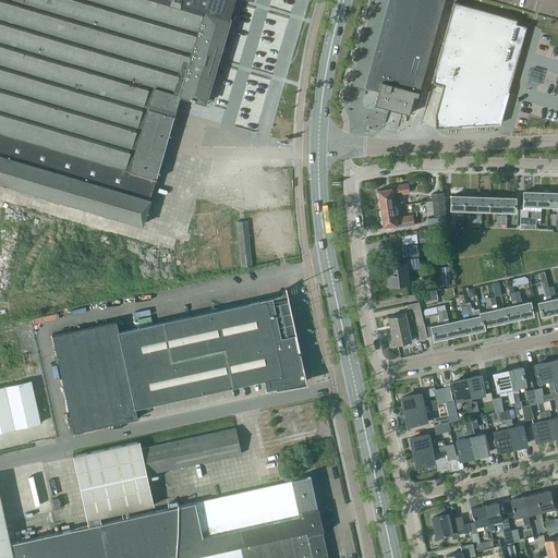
[(0,0),(0,182),(142,226),(180,95),(205,102),(215,68),(220,69),(221,64),(222,64),(223,60),(222,59),(223,55),(219,53),(230,19),(228,17),(232,0),(0,0)]
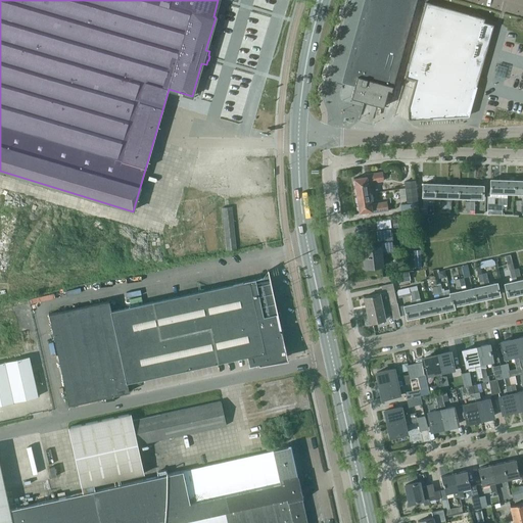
[(370,103),(376,105),(383,107),(387,90),(391,91),(416,0),(368,0),(346,80),(355,82),(350,98),(370,103)]
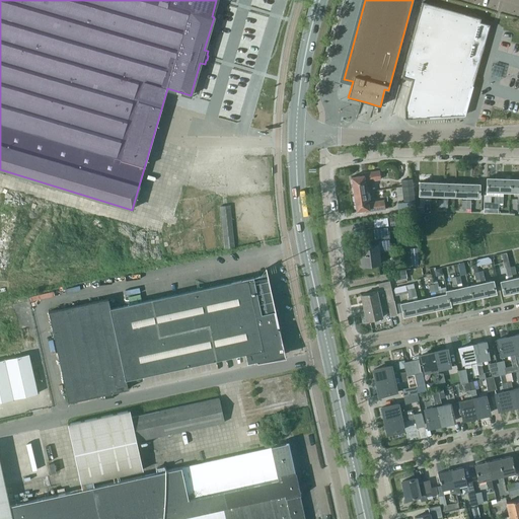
[(404,106),(404,119),(460,115),(464,100),(468,101),(470,92),(471,93),(473,85),(472,85),(490,24),(479,21),(480,18),(423,2),(401,76),(412,79),(404,106)]
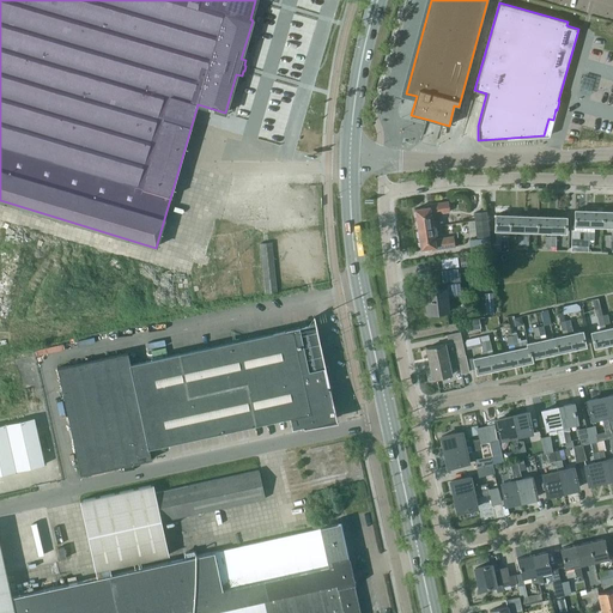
[(414,208),(418,230),(434,226),(431,214),(449,211),(447,201),(441,202),(429,204),(429,207),(414,208)]
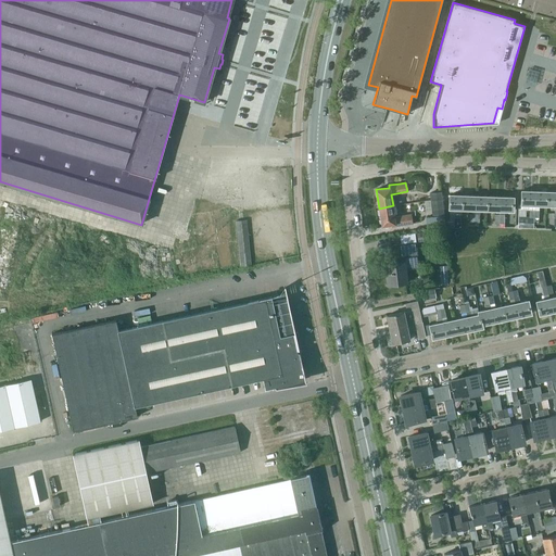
[(533,217),(534,191),(521,190),(521,203),(530,204),(529,217),(533,217)]
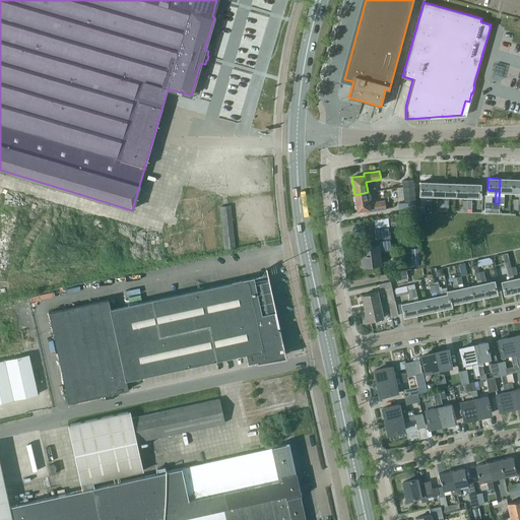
[(512,179),(500,179),(499,203),(504,203),(504,191),(511,191),(512,179)]
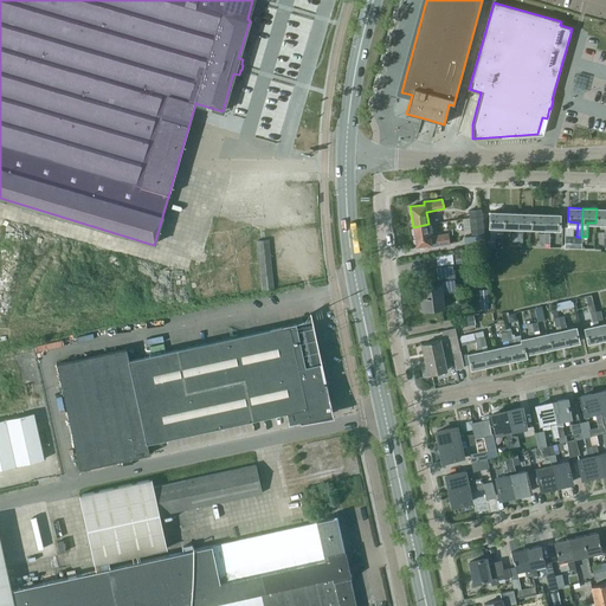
[(605,245),(605,208),(597,208),(595,223),(605,223),(604,246),(605,245)]
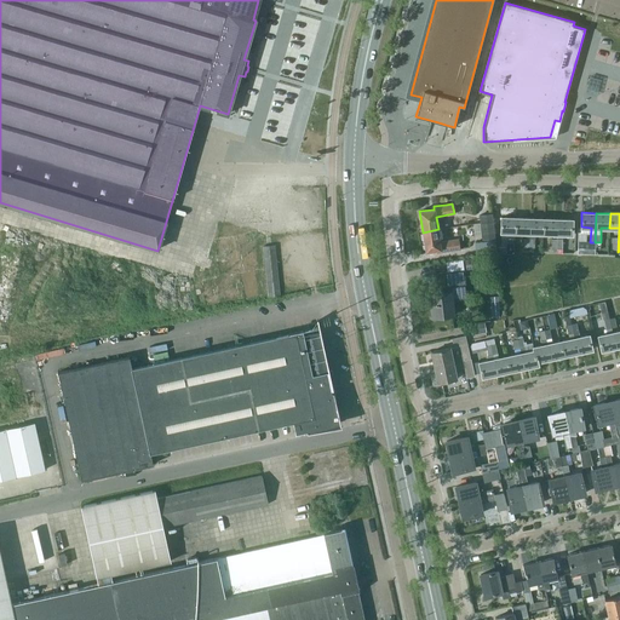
[(478,216),(481,235),(494,234),(492,214),(478,216)]
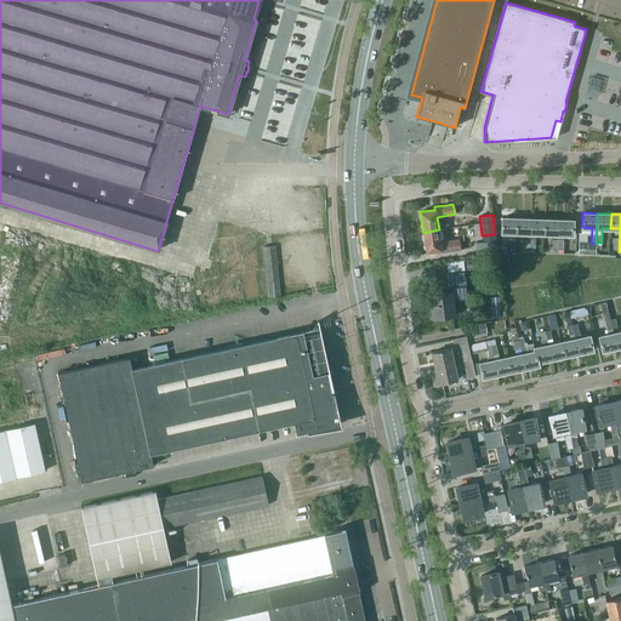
[(507,233),(516,233),(516,218),(502,217),(501,248),(507,248),(507,233)]
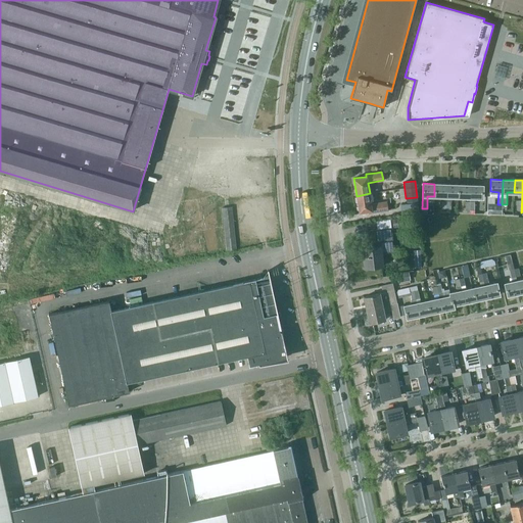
[(447,184),(434,184),(434,196),(441,196),(441,200),(446,201),(446,197),(447,184)]
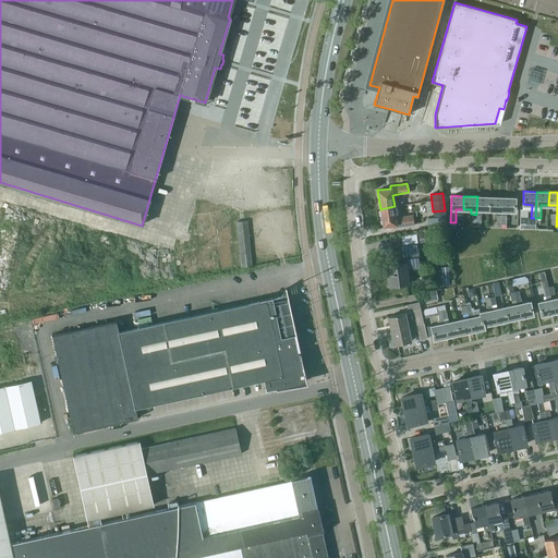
[(488,197),(477,196),(476,210),(488,210),(488,197)]
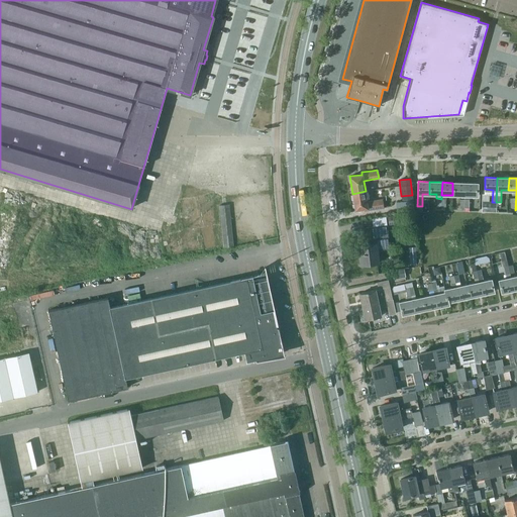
[(452,195),(464,195),(464,183),(452,183),(452,195)]
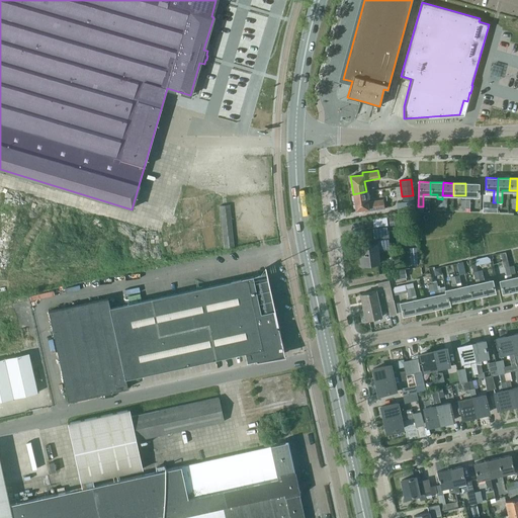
[(478,183),(465,183),(465,195),(477,196),(478,183)]
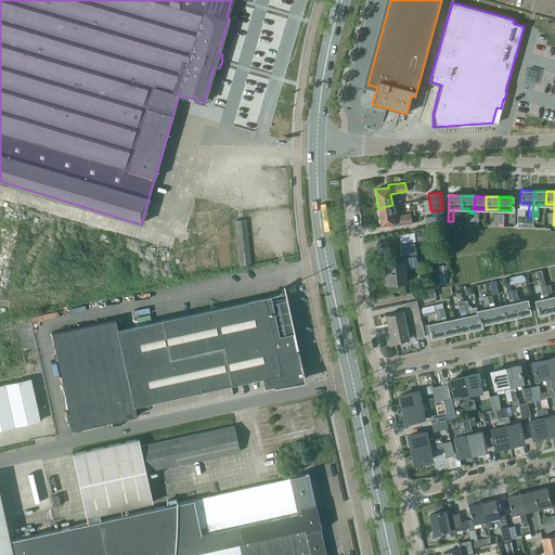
[(395,216),(392,205),(378,208),(381,226),(395,223),(395,226),(411,222),(410,214),(399,216),(395,216)]
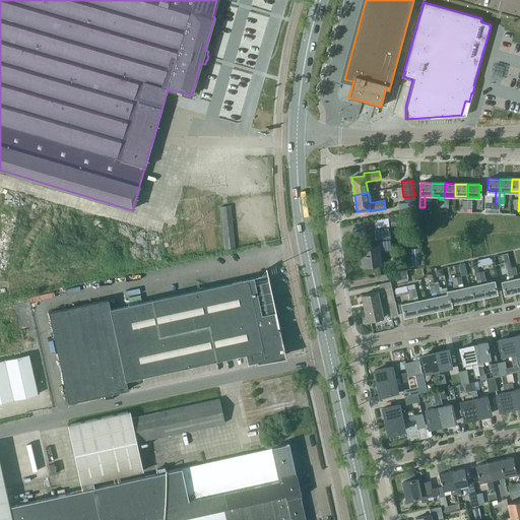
[(414,196),(403,197),(404,202),(398,203),(399,213),(415,212),(414,196)]
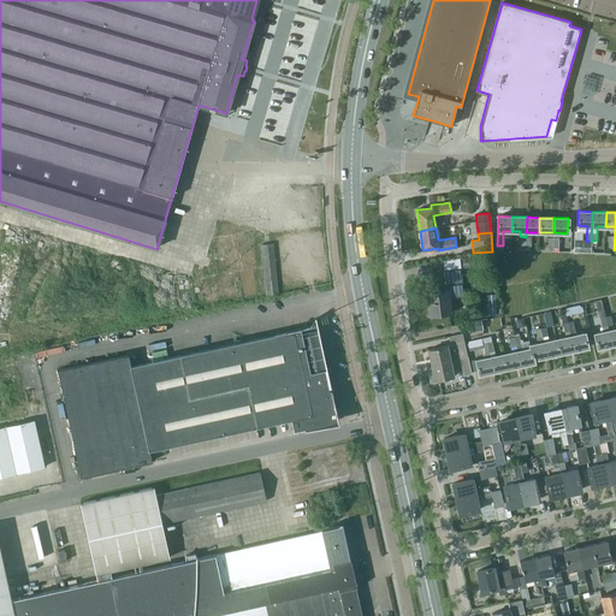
[(189,238),(182,267),(191,270),(199,241),(189,238)]
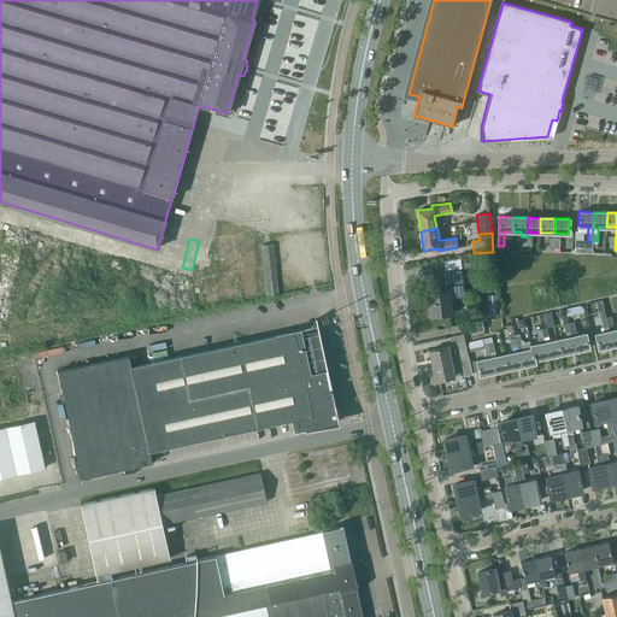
[(575,241),(575,252),(592,253),(592,241),(587,241),(575,241)]
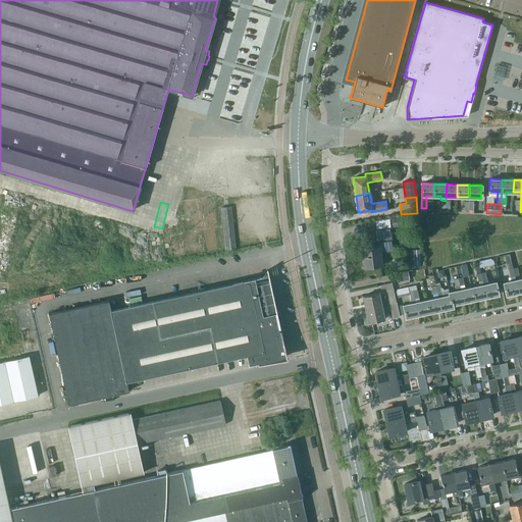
[(231,206),(221,207),(225,250),(236,249),(231,206)]
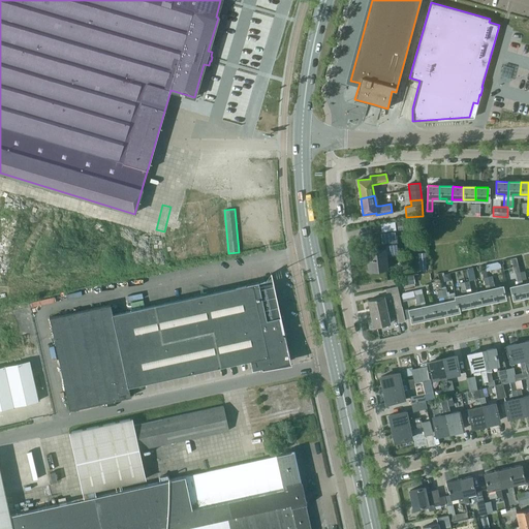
[(397,223),(398,230),(410,228),(409,222),(397,223)]
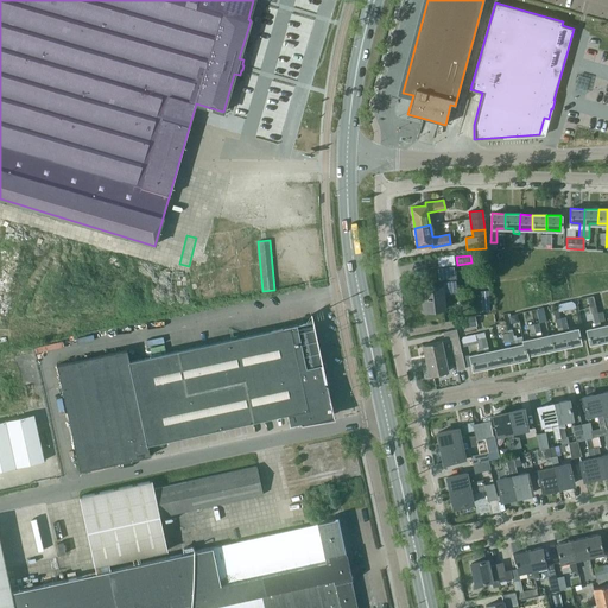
[(454,265),(437,266),(426,267),(428,277),(429,277),(430,287),(423,287),(424,299),(423,299),(423,308),(424,308),(425,311),(444,309),(442,295),(457,292),(454,265)]
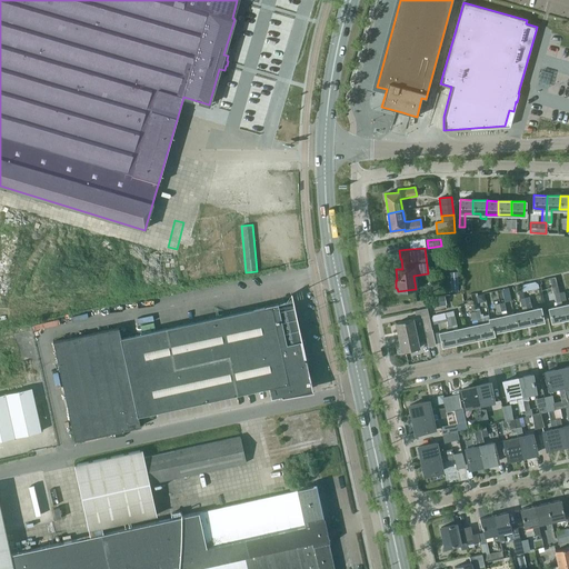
[(563,291),(559,292),(565,319),(568,317),(568,303),(566,305),(563,291)]
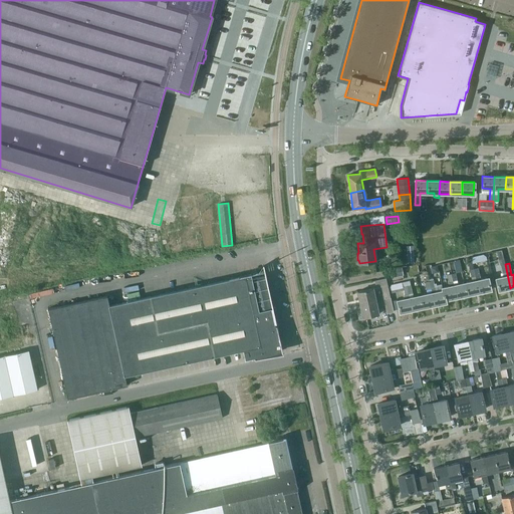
[(500,265),(503,277),(496,278),(499,290),(510,288),(505,264),(500,265)]
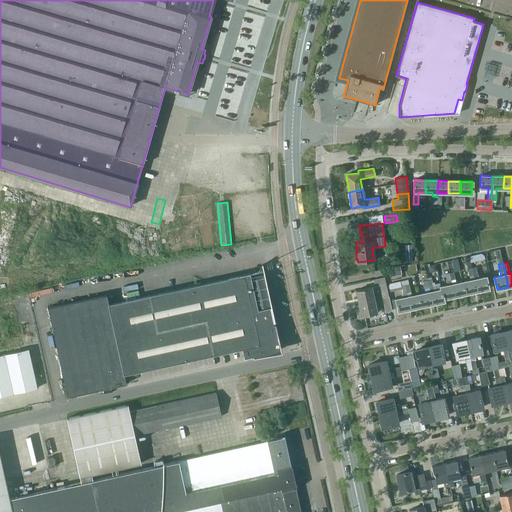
[(388,268),(390,276),(401,274),(400,266),(388,268)]
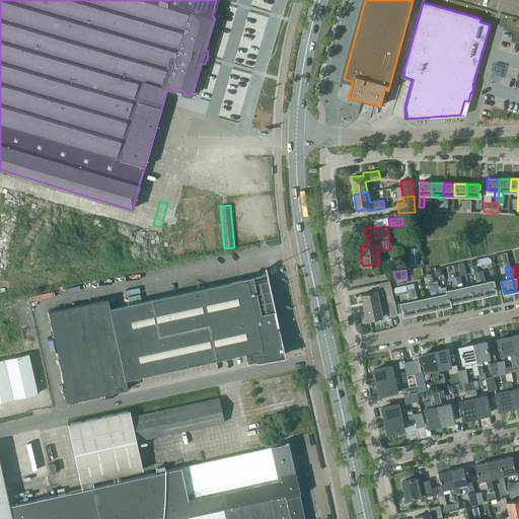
[(479,279),(480,283),(484,295),(495,293),(493,281),(485,282),(483,271),(478,272),(479,279)]
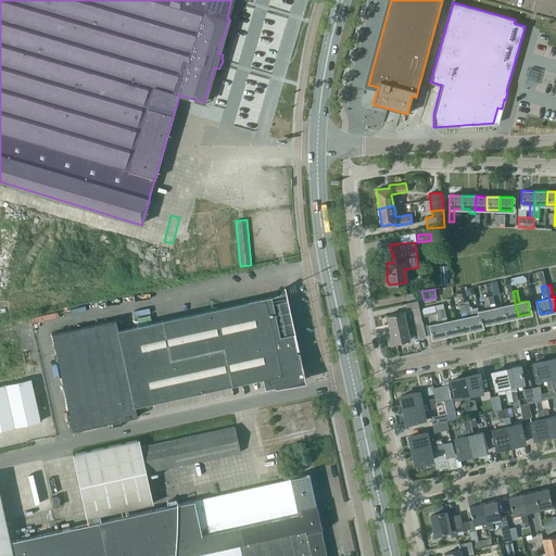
[(299,373),(303,371),(287,298),(273,302),(272,297),(117,330),(115,319),(52,333),(73,430),(137,417),(135,406),(262,379),(264,389),(274,387),(274,388),(294,382),(294,378),(297,375),(299,373)]
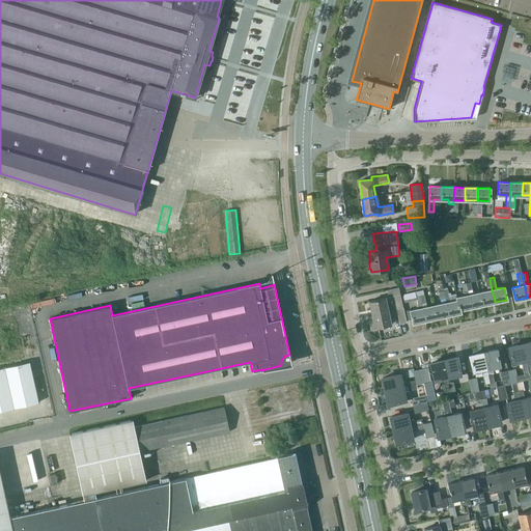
[(387,289),(388,298),(394,296),(399,295),(398,287),(387,289)]
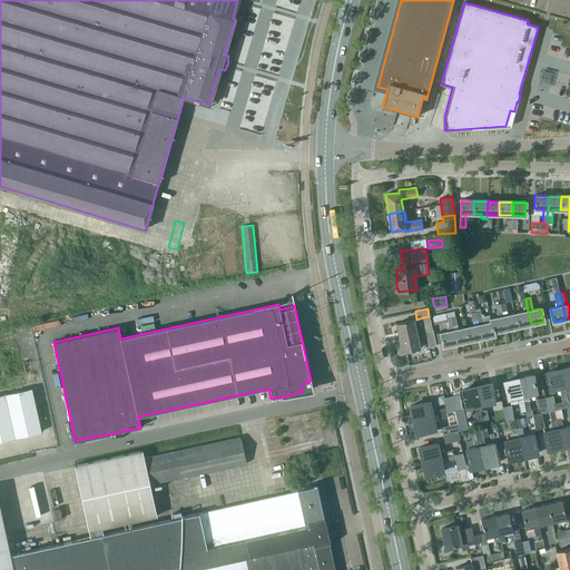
[(480,311),(475,312),(481,338),(494,335),(493,333),(491,322),(483,323),(480,311)]
